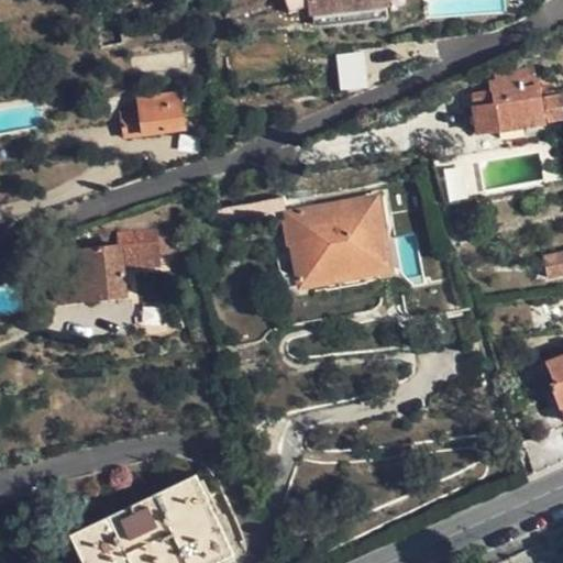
[(278,0),(284,18),(307,11),(308,30),(383,25),(379,0),(278,0)]
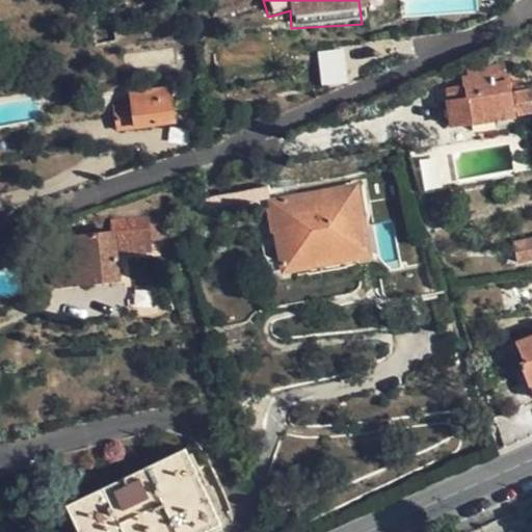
[(321,85),(346,82),(343,48),(317,51),(321,85)]
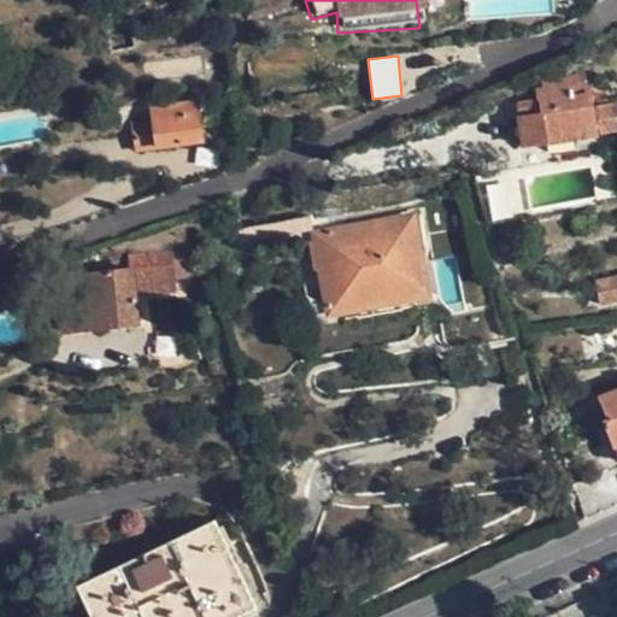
[(576,68),(576,75),(577,81),(586,80),(585,66),(576,68)]
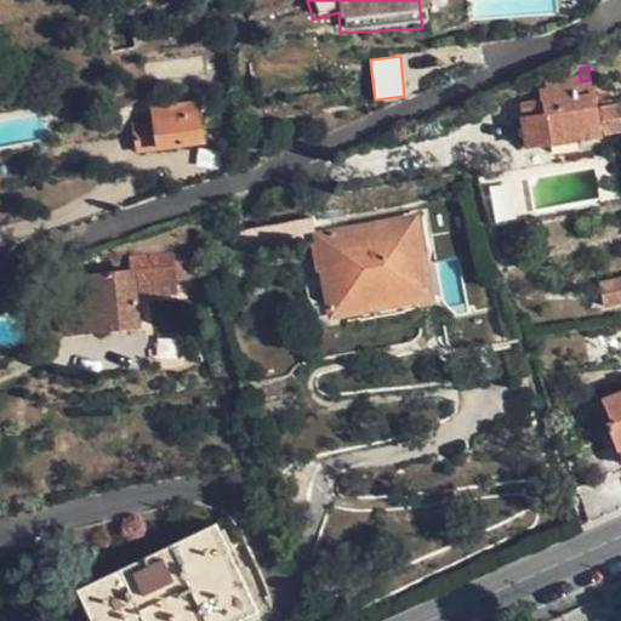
[(581,81),(580,75),(545,80),(546,87),(537,89),(540,100),(519,102),(528,146),(548,142),(551,147),(554,153),(562,154),(569,154),(576,148),(577,141),(576,138),(620,131),(620,101),(597,107),(593,80),(590,80),(581,81)]
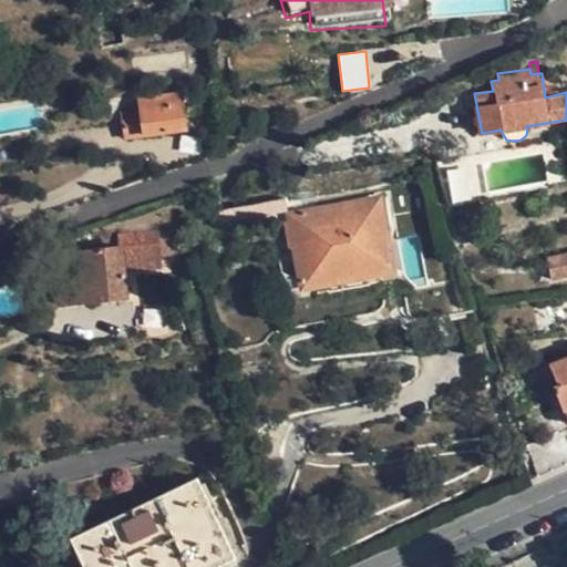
[(179,93),(138,99),(141,111),(122,113),(125,136),(185,129),(179,93)]
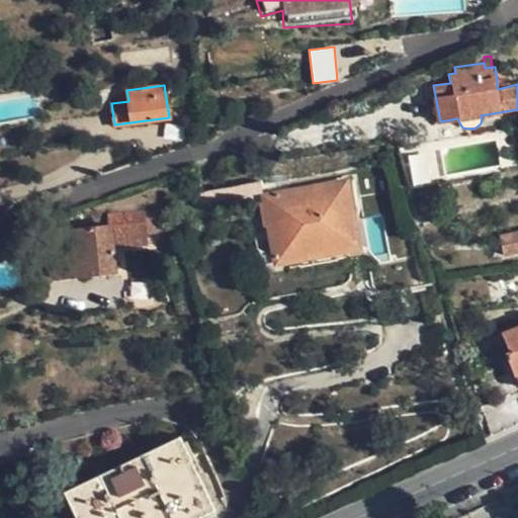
[(263,195),(265,202),(269,226),(277,262),(358,247),(346,180),(263,195)]
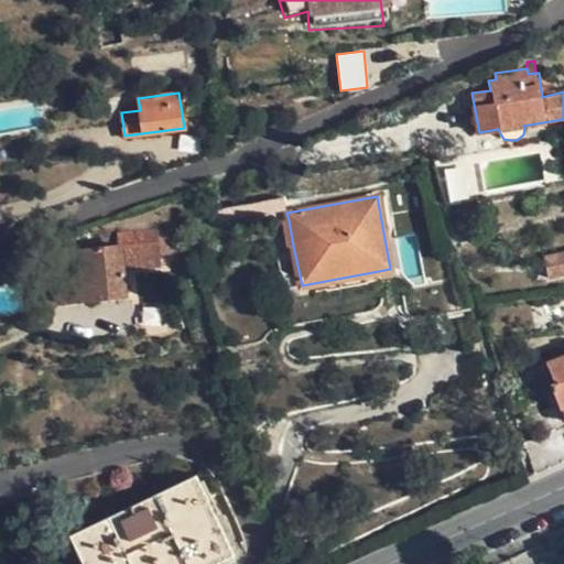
[(209,212),(210,224),(282,210),(281,199),(209,212)]
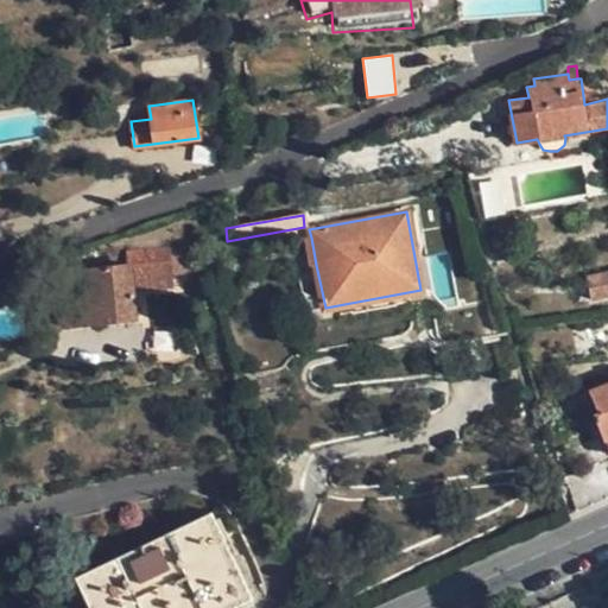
[(309,267),(316,265),(311,238),(304,239),(309,267)]
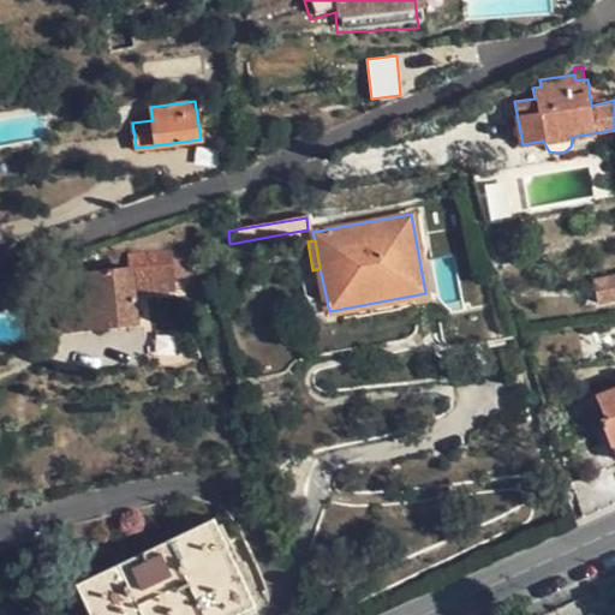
[(186,249),(174,250),(177,278),(190,278),(186,249)]
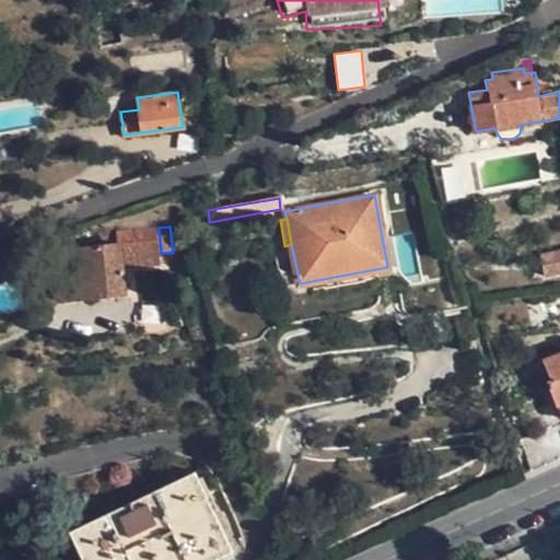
[(162,266),(161,253),(159,228),(116,232),(117,244),(53,251),(59,301),(124,295),(121,270),(162,266)]
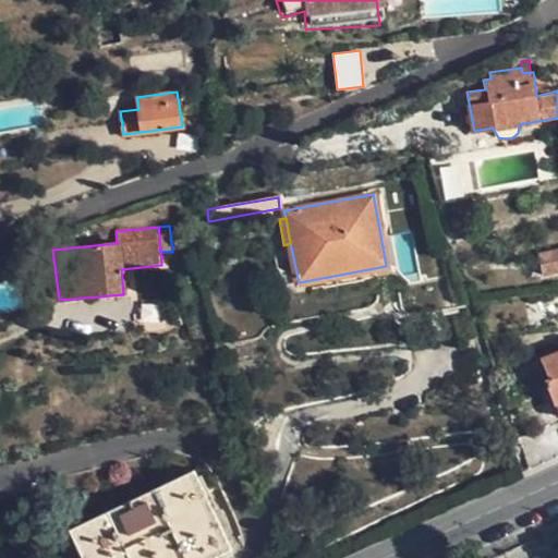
[(206,235),(205,240),(206,246),(211,251),(217,251),(221,246),(221,243),(222,240),(221,237),(217,234),(214,233),(209,234),(206,235)]
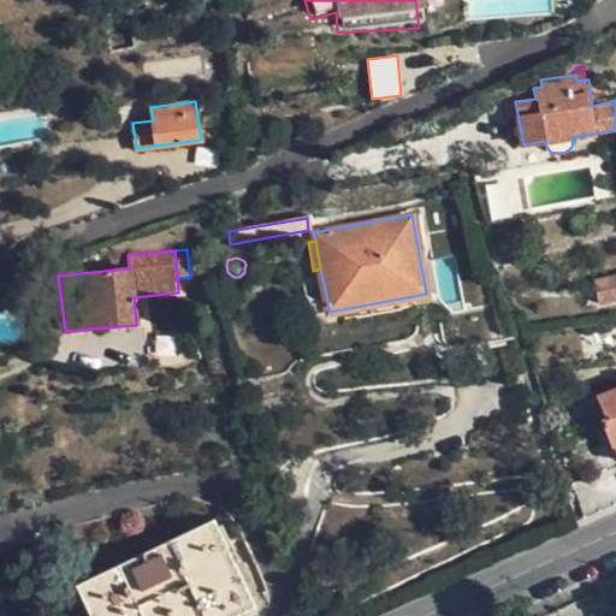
[(615,300),(615,273),(594,279),(600,304),(615,300)]
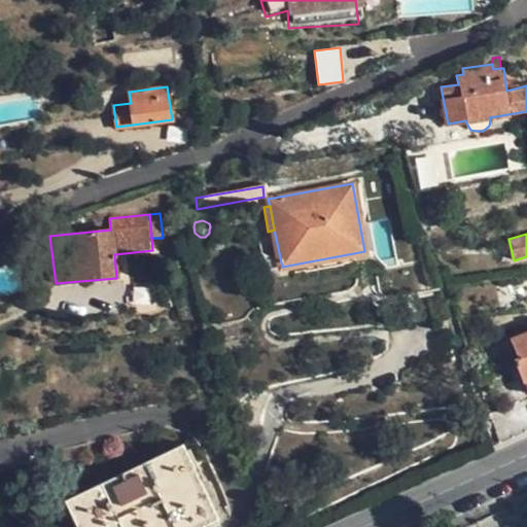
[(526,332),(511,341),(518,357),(514,359),(524,384),(526,382),(526,332)]
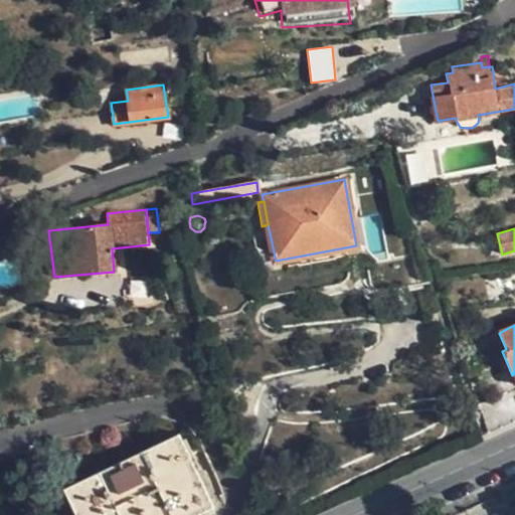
[(514,421),(514,398),(514,396),(501,403),(510,423),(514,421)]
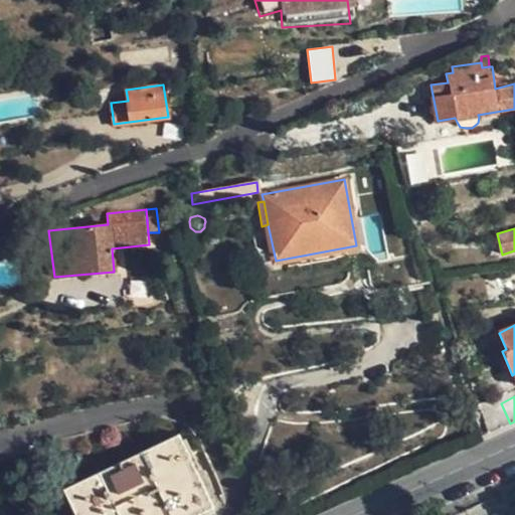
[(196,514),(211,508),(177,436),(63,489),(75,514),(196,514)]
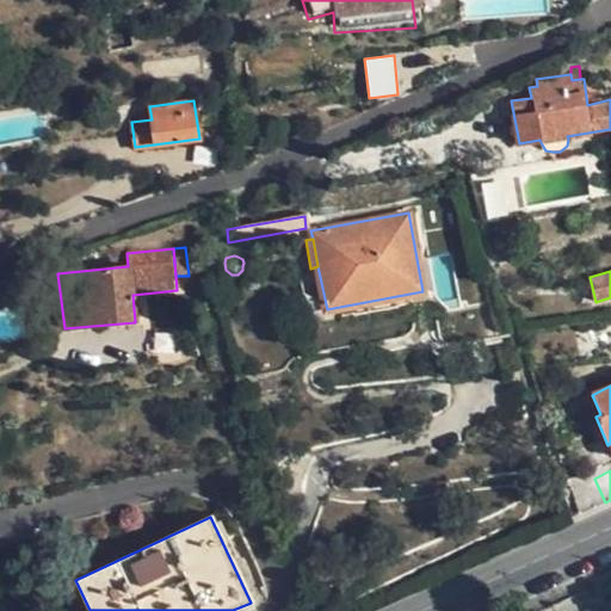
[(593,587),(551,606),(553,610),(610,610),(610,602),(605,604),(596,586),(593,587)]
